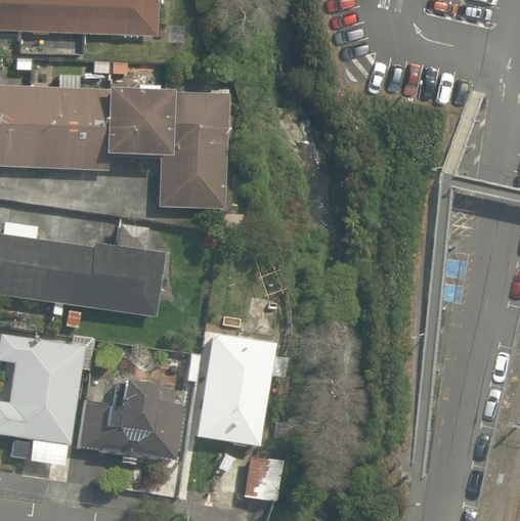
[(0,0),(0,23),(155,31),(156,0),(0,0)]
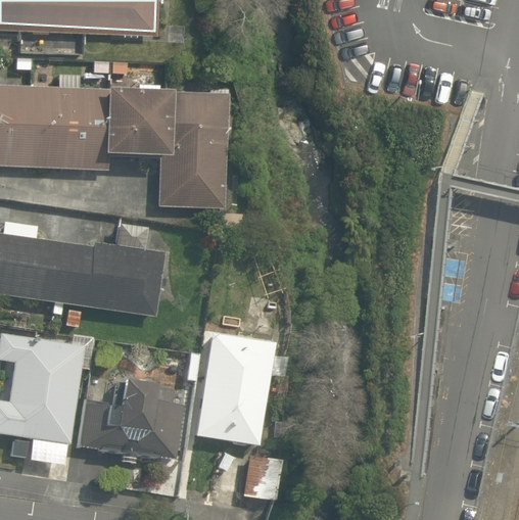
[(0,167),(107,171),(107,154),(166,155),(163,208),(227,210),(229,149),(231,92),(0,84),(0,167)]
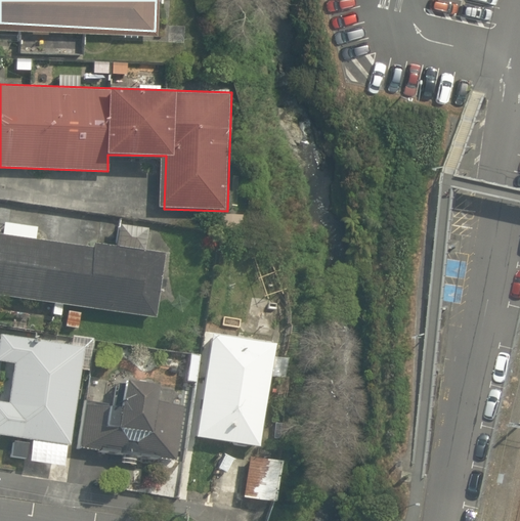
[(6,219),(4,233),(0,232),(0,293),(158,312),(165,254),(38,237),(40,223),(6,219)]
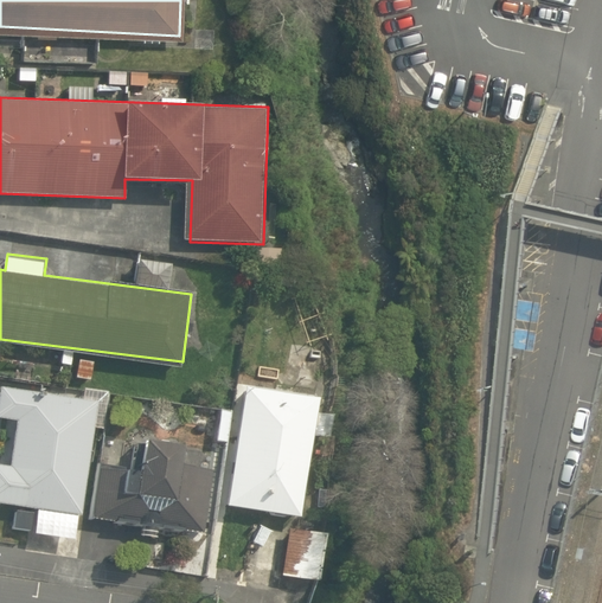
[(88,391),(1,380),(0,391),(0,416),(15,418),(6,501),(33,504),(30,530),(81,537),(95,416),(85,415),(88,391)]
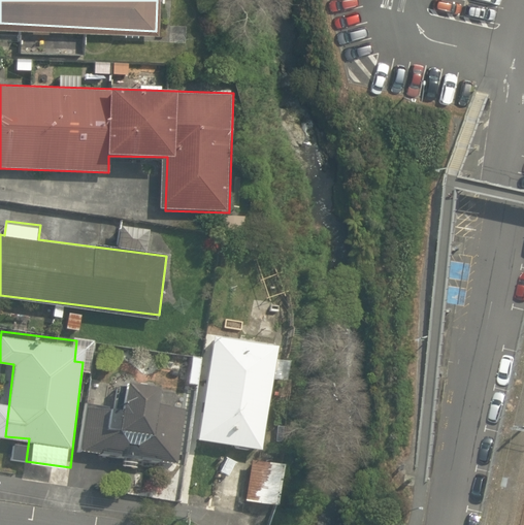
[(280,345),(218,333),(198,439),(260,451),(280,345)]
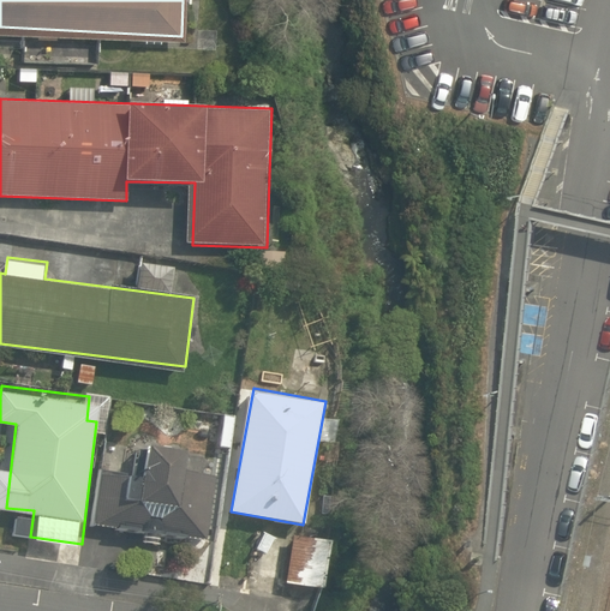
[(221,449),(108,435),(97,525),(210,538),(221,449)]
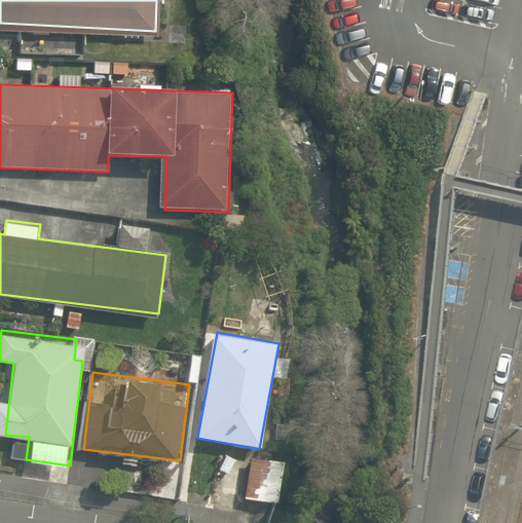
[(277,456),(248,455),(246,497),(275,498),(277,456)]
